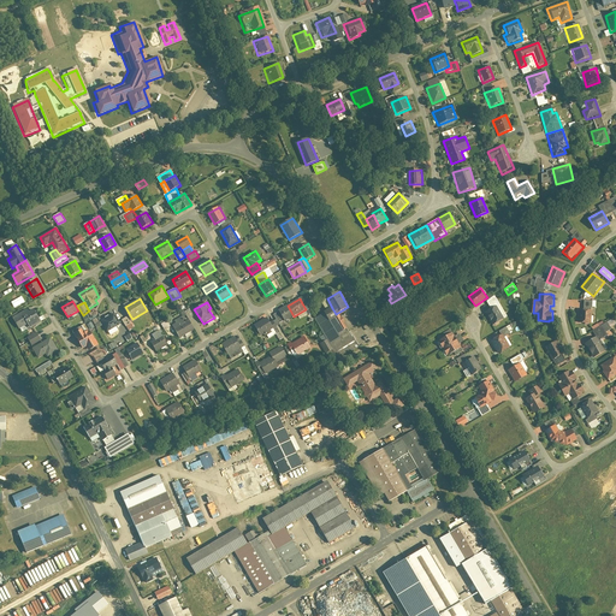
[(288,306),(279,311),(285,321),(294,317),(288,306)]
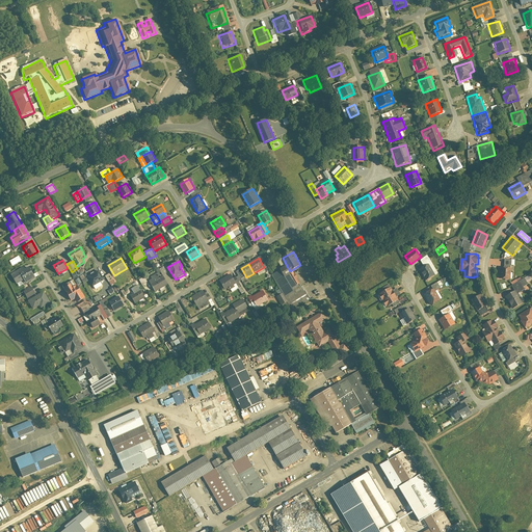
[(431,264),(421,270),(427,282),(437,275),(431,264)]
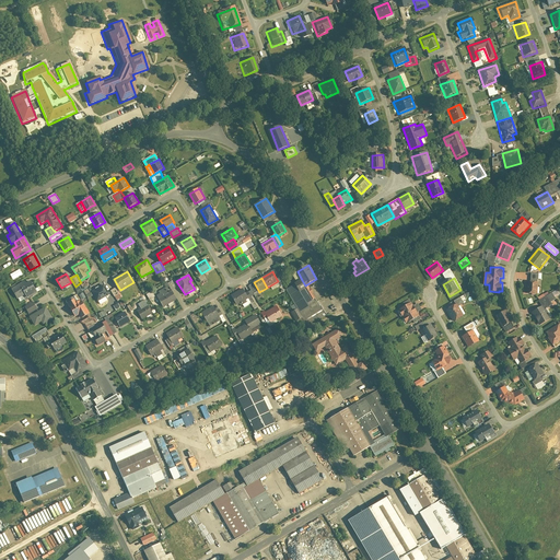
[(305,286),(302,280),(295,283),(301,292),(307,288),(305,286)]
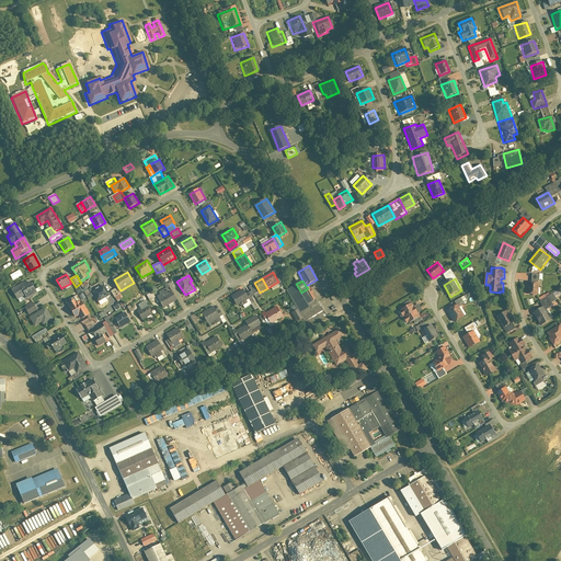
[(25,282),(12,288),(19,299),(25,296),(27,299),(37,294),(31,282),(26,284),(25,282)]
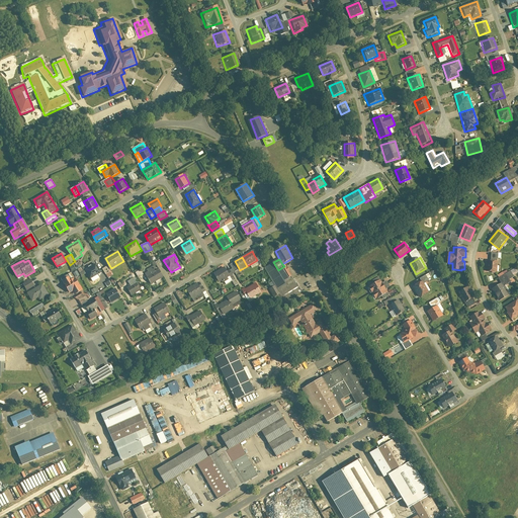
[(499,261),(488,260),(488,272),(498,272),(499,261)]
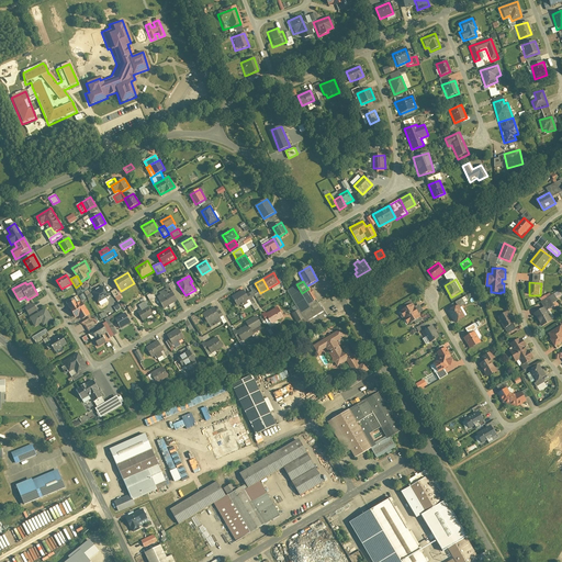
[(302,293),(296,284),(288,290),(302,313),(311,307),(308,305),(302,293)]
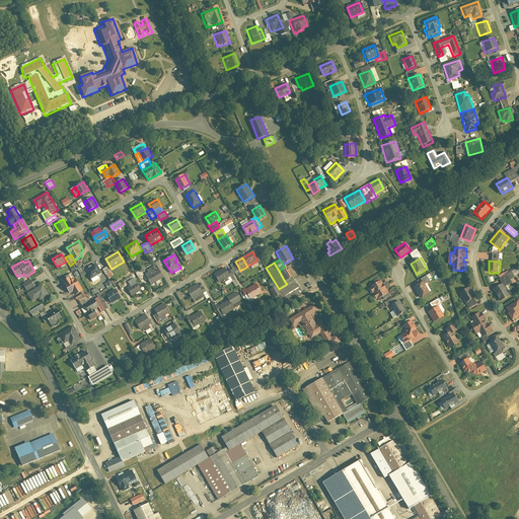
[(97,264),(86,271),(88,274),(91,279),(102,273),(97,264)]
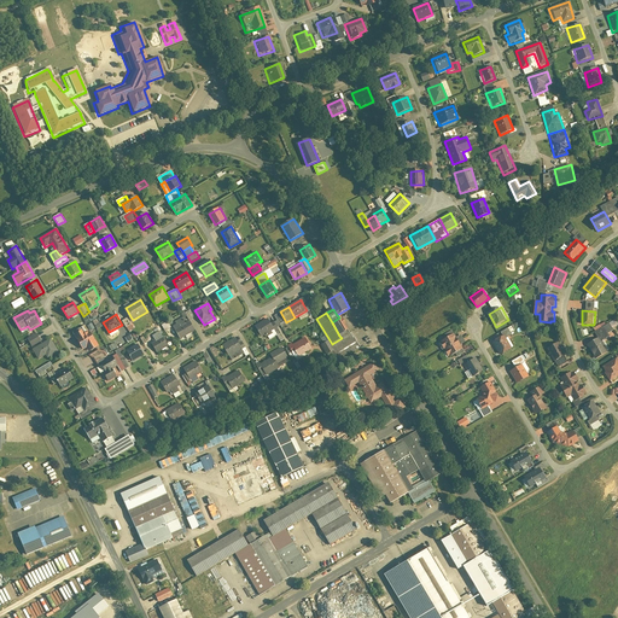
[(133,320),(130,316),(123,321),(129,332),(138,327),(133,320)]
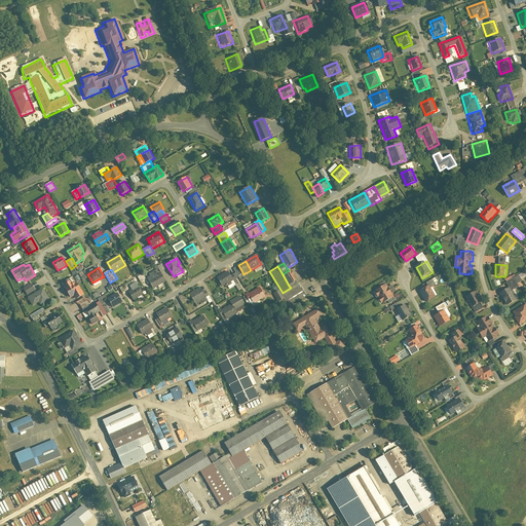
[(289,270),(283,274),(289,286),(298,280),(291,269),(289,270)]
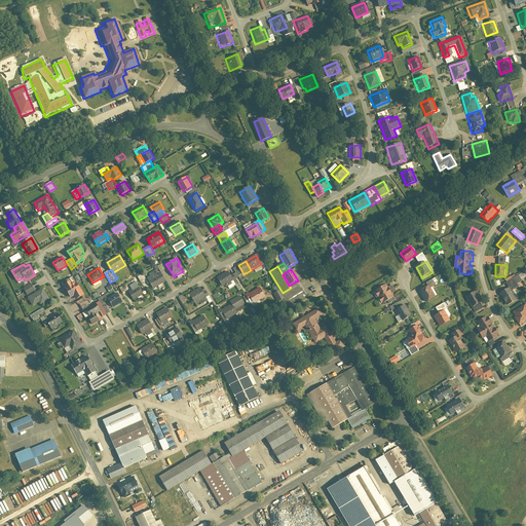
[(83,280),(89,277),(87,274),(85,270),(79,273),(83,280)]
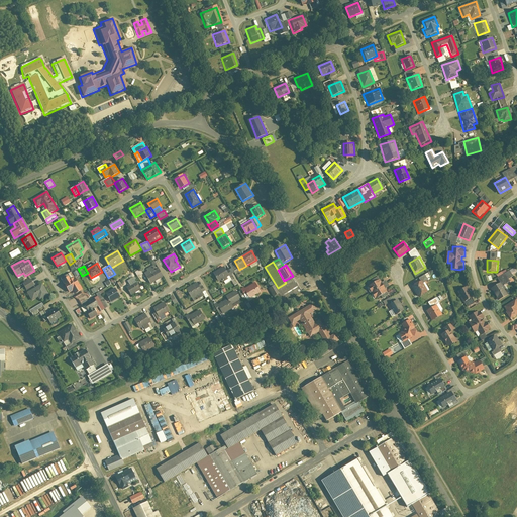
[(145,273),(147,276),(156,271),(152,266),(147,269),(148,272),(145,273)]
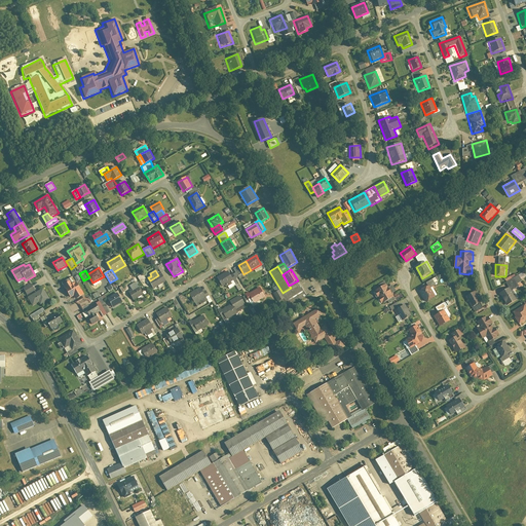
[(228,271),(218,277),(223,287),(234,280),(231,275),(228,271)]
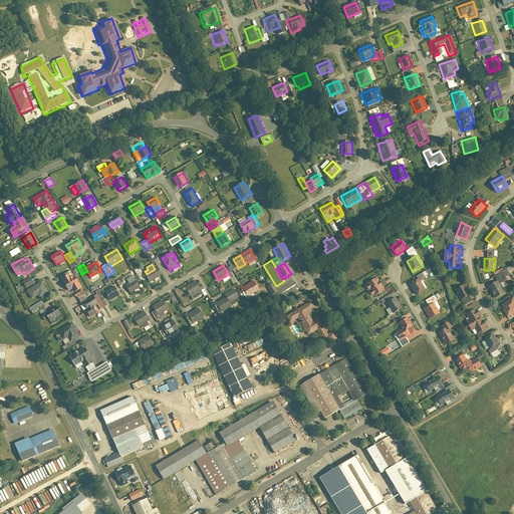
[(147,274),(151,281),(163,274),(158,267),(155,269),(147,274)]
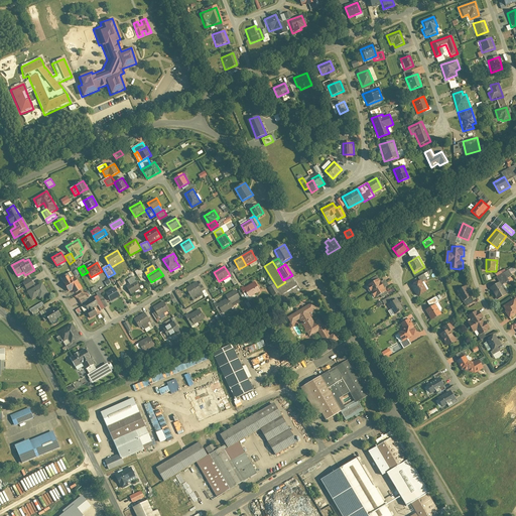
[(70,291),(73,290),(75,294),(84,289),(76,276),(71,279),(69,276),(62,279),(70,291)]
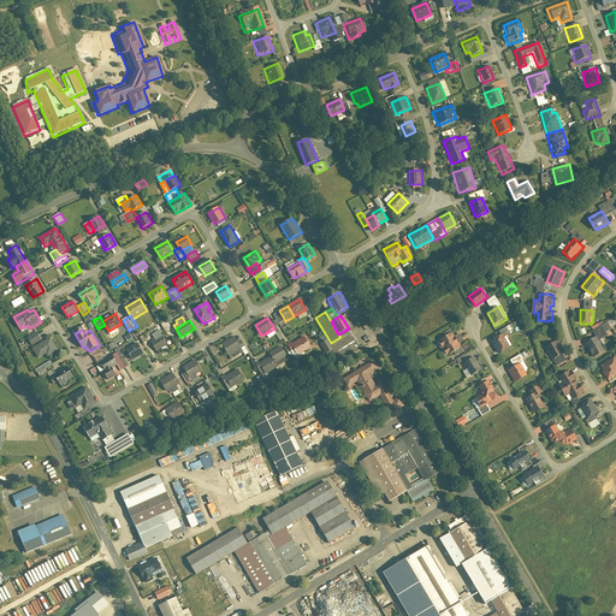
[(153,335),(157,341),(164,337),(165,336),(161,330),(157,333),(153,335)]
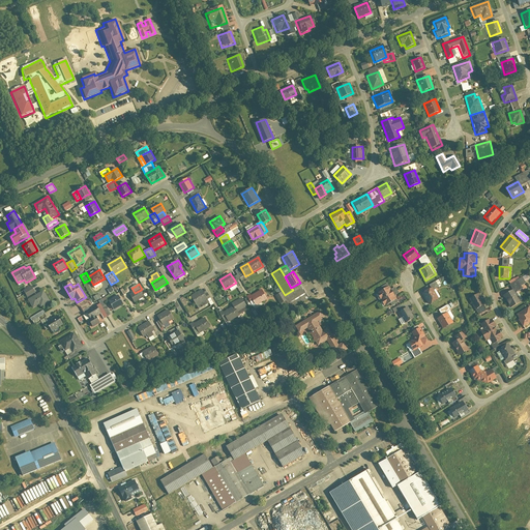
[(31,286),(24,290),(28,297),(35,293),(31,286)]
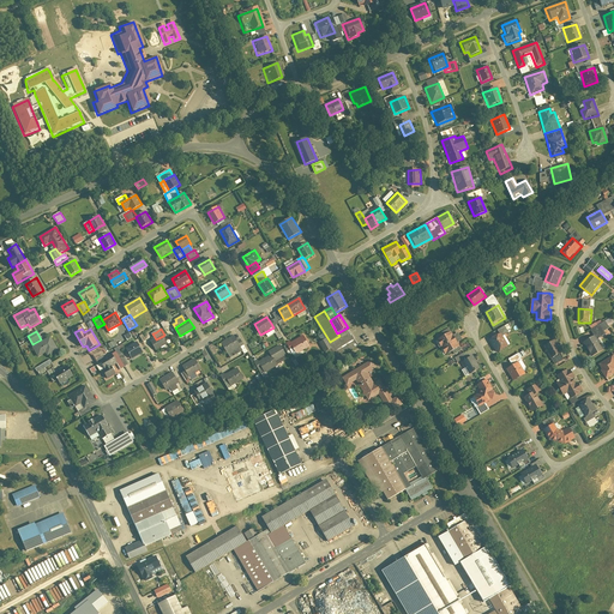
[(441,348),(457,339),(453,331),(437,339),(441,348)]
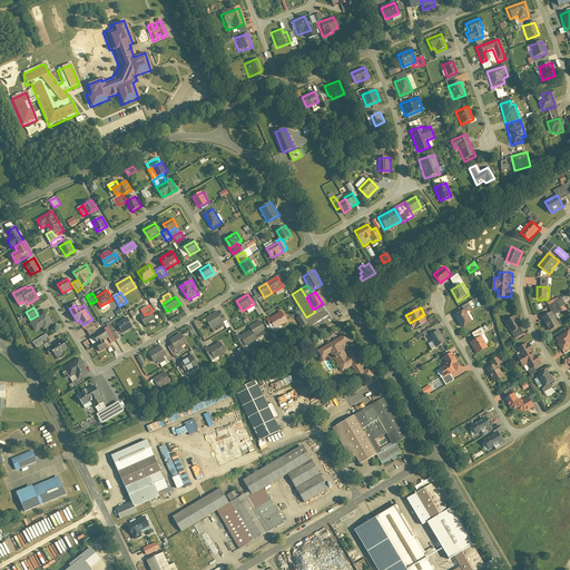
[(474,322),(467,310),(457,316),(463,328),(474,322)]
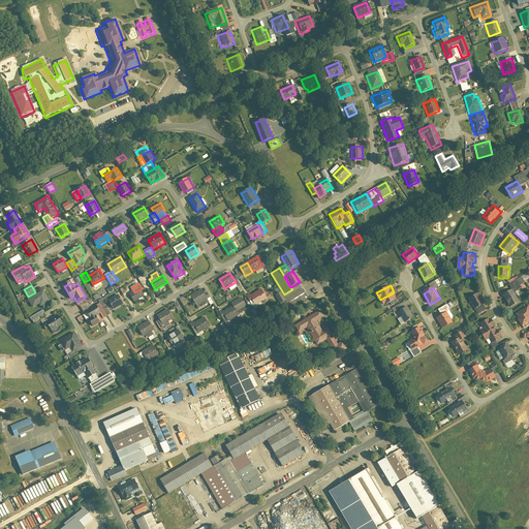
[(262,288),(251,296),(253,300),(256,305),(268,299),(262,288)]
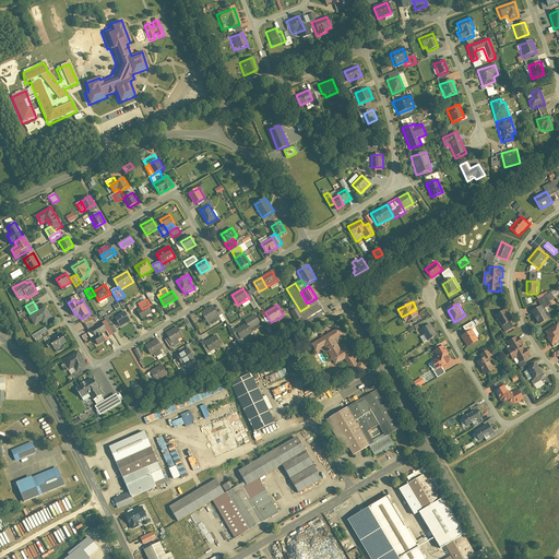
[(550,318),(543,305),(532,312),(539,325),(550,318)]
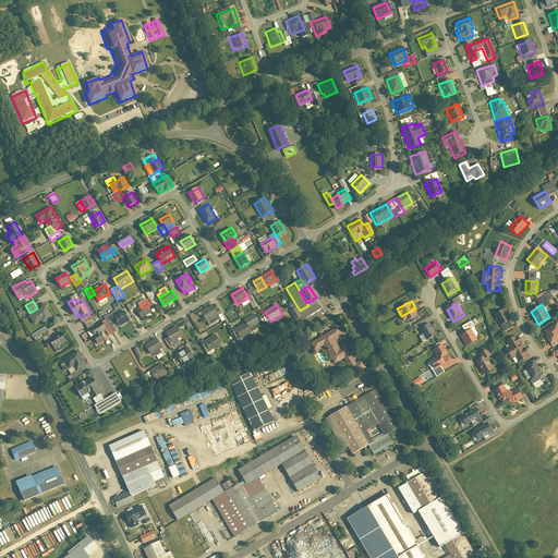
[(137,311),(143,318),(153,312),(148,305),(142,308),(137,311)]
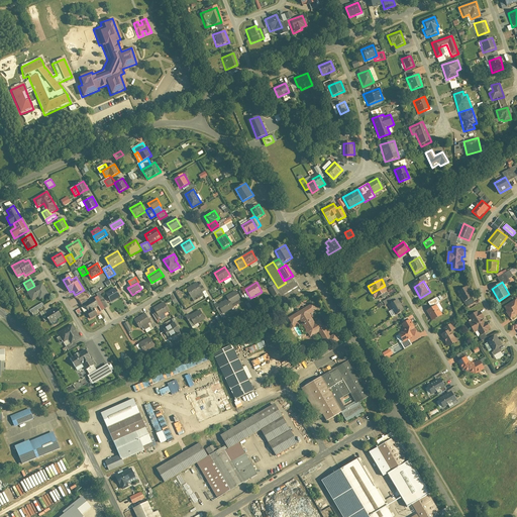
[(198,283),(187,289),(192,297),(203,291),(198,283)]
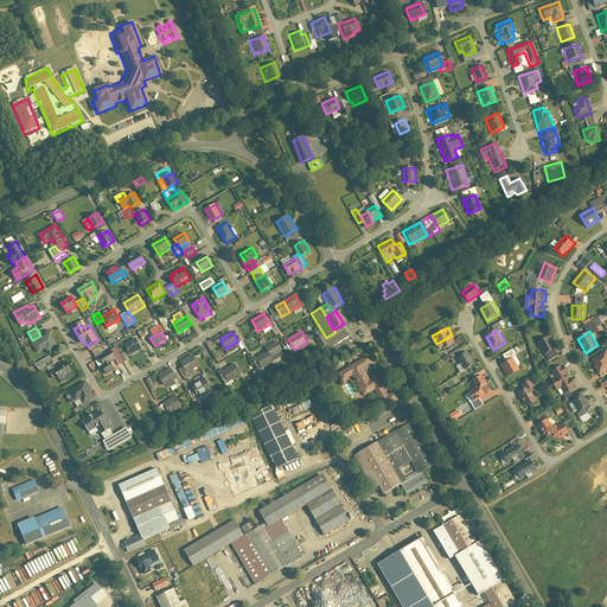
[(50,333),(32,344),(38,353),(46,350),(48,352),(58,345),(50,333)]
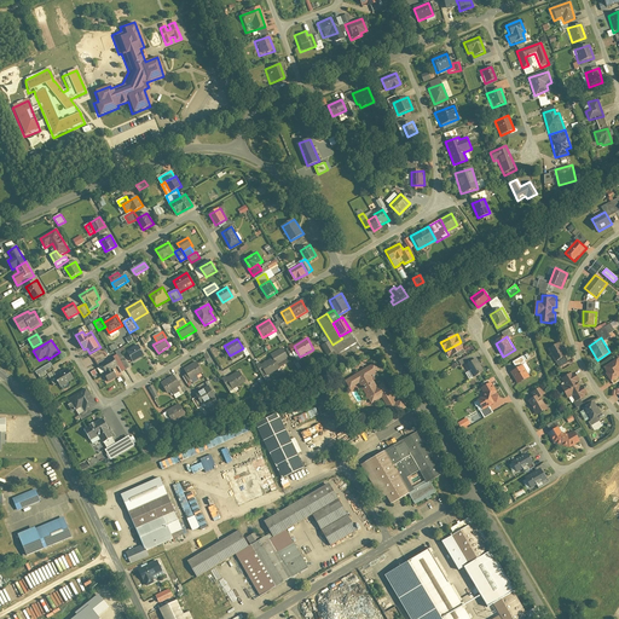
[(450,359),(466,351),(461,342),(445,351),(450,359)]
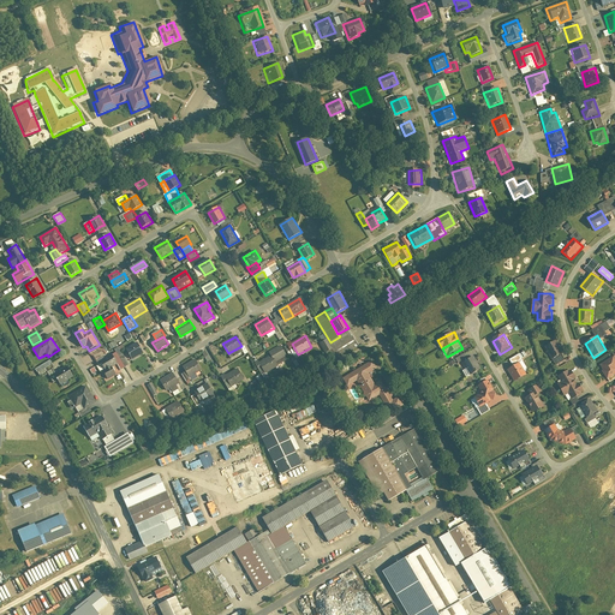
[(557,340),(545,347),(553,360),(565,353),(557,340)]
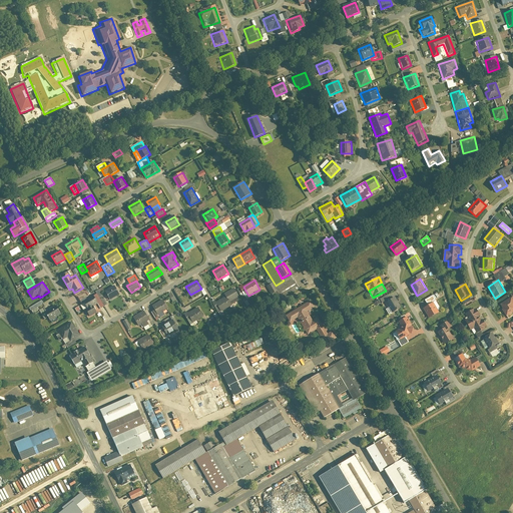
[(106,292),(111,300),(120,295),(115,286),(106,292)]
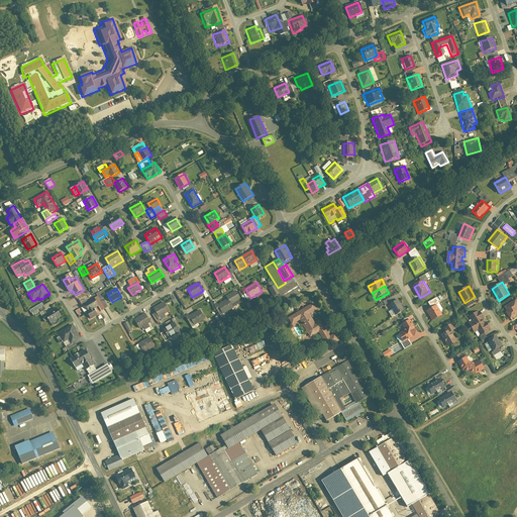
[(203,291),(192,297),(195,301),(205,295),(203,291)]
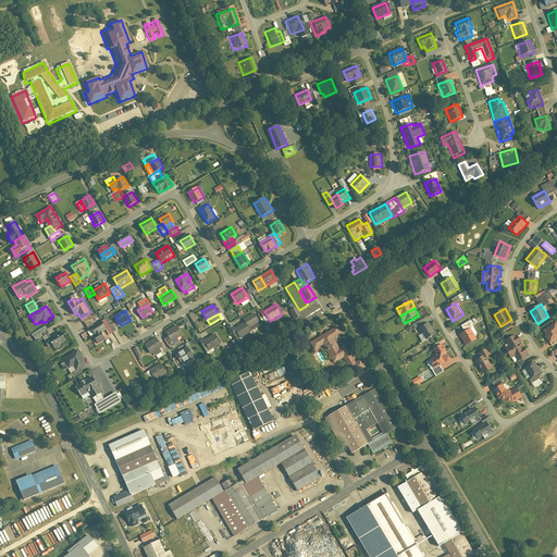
[(247,322),(250,329),(260,323),(255,313),(245,319),(247,322)]
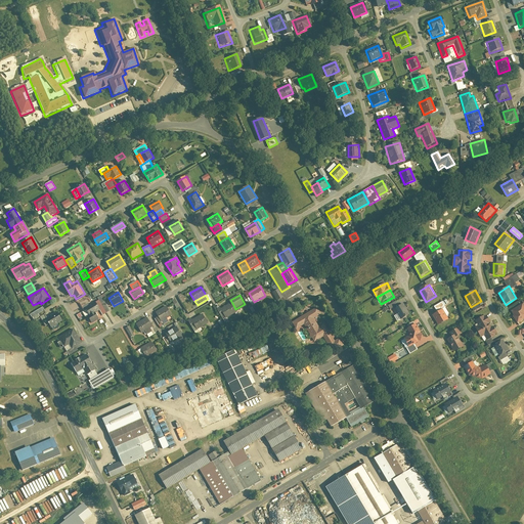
[(100,301),(107,312),(111,310),(101,296),(100,297),(98,298),(100,301)]
